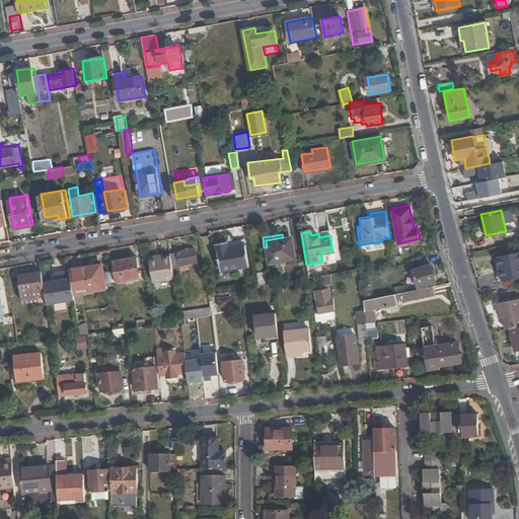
[(294,256),(291,236),(283,237),(266,240),(267,247),(269,261),(294,256)]
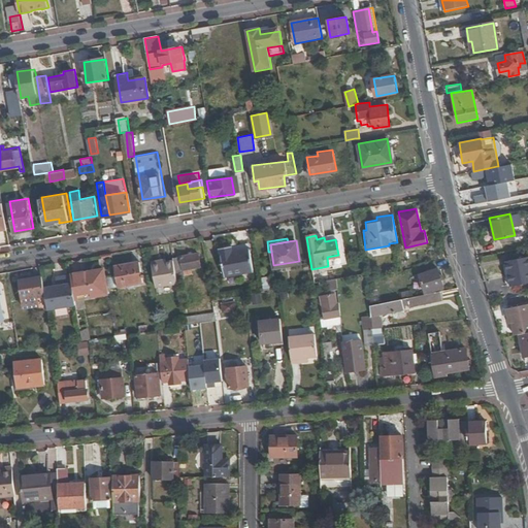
[(231,245),(218,248),(223,276),(254,271),(251,250),(232,252),(231,245)]
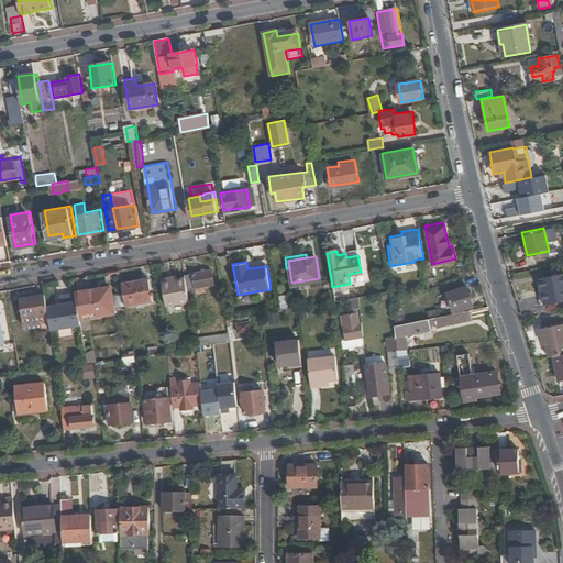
[(212,283),(210,268),(185,273),(186,276),(188,293),(196,291),(195,285),(212,283)]
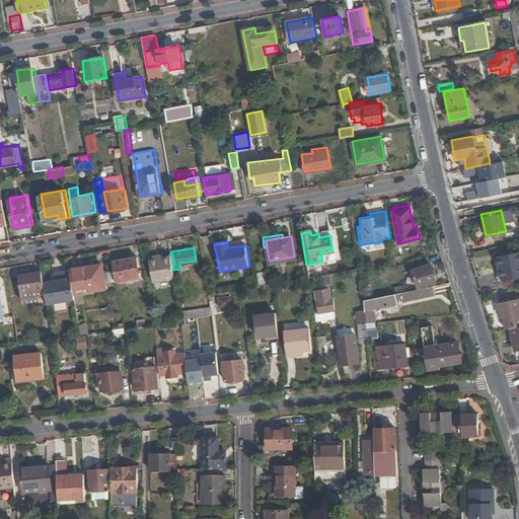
[(518,250),(496,255),(501,281),(518,276),(518,250)]
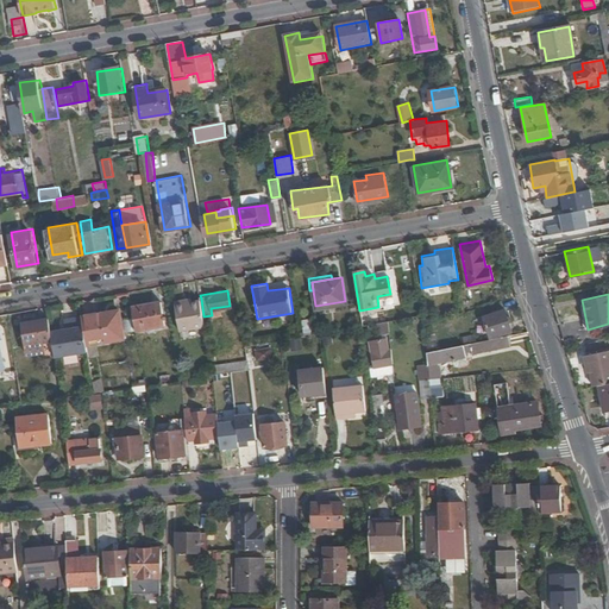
[(193,300),(177,302),(181,328),(205,325),(203,316),(201,299),(193,300)]
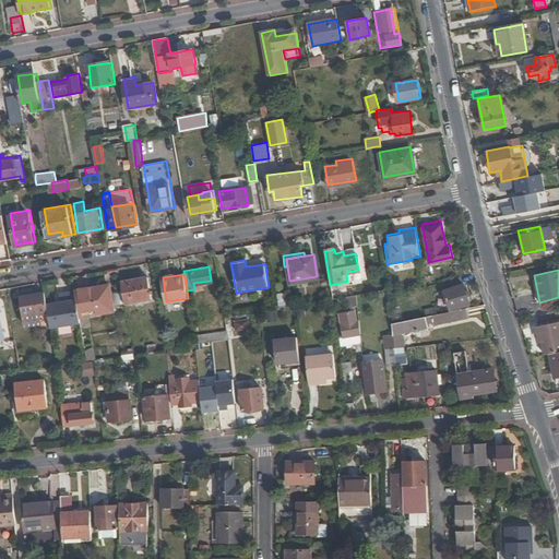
[(121,280),(126,302),(153,298),(150,280),(142,282),(141,276),(121,280)]
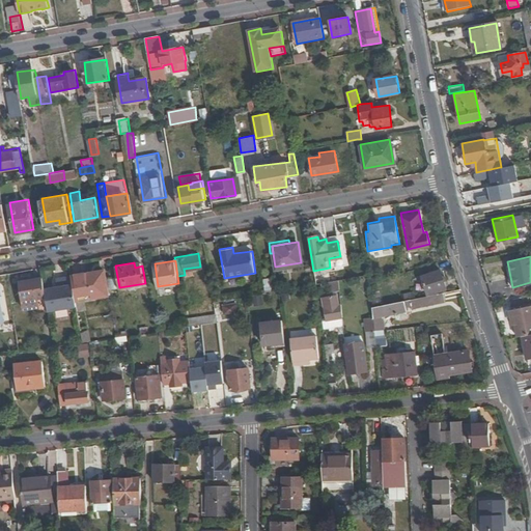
[(425,292),(445,286),(439,269),(432,270),(431,268),(427,269),(427,272),(420,274),(425,292)]
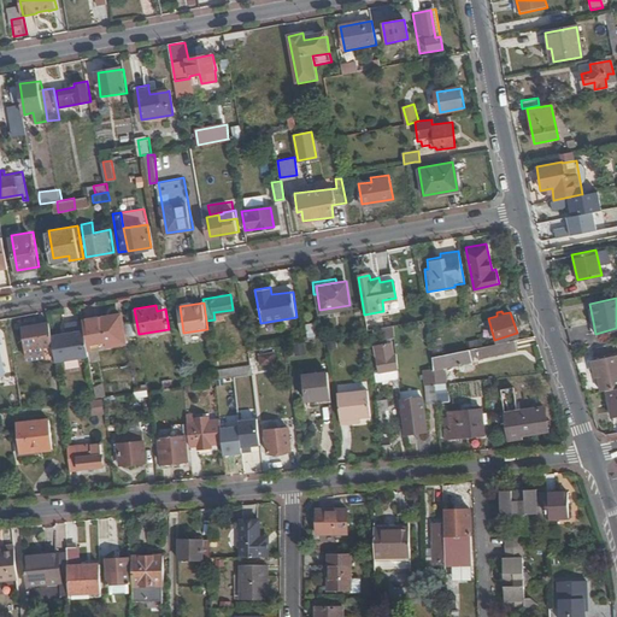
[(84,325),(89,348),(127,342),(122,313),(105,316),(104,313),(83,317),(84,325)]
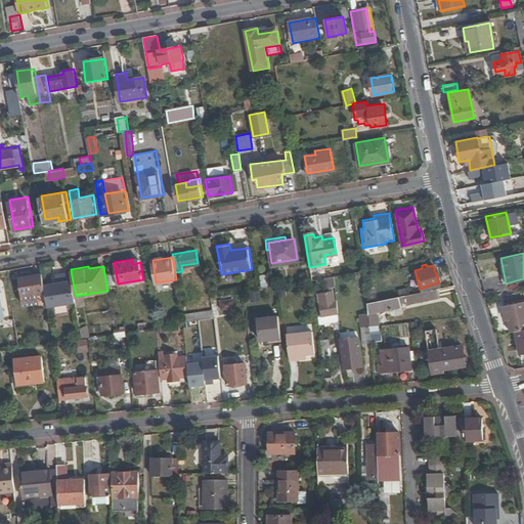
[(42,271),(18,275),(23,295),(46,291),(42,271)]
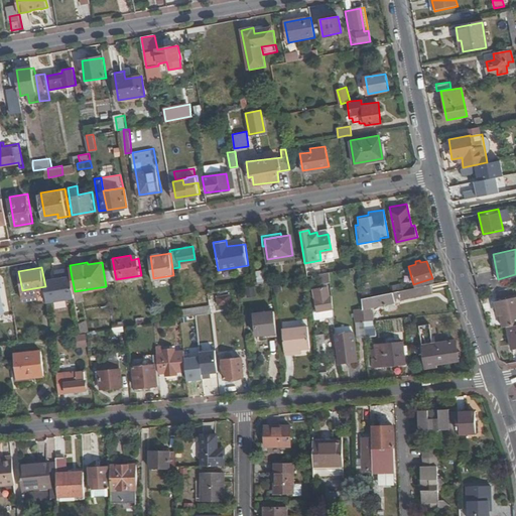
[(329,280),(328,269),(306,273),(308,283),(313,282),(312,279),(317,278),(317,281),(329,280)]
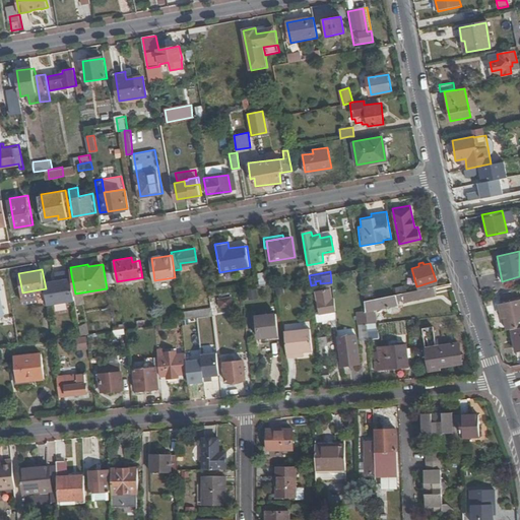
[(46,288),(48,304),(76,300),(75,294),(71,274),(57,276),(58,279),(59,286),(46,288)]
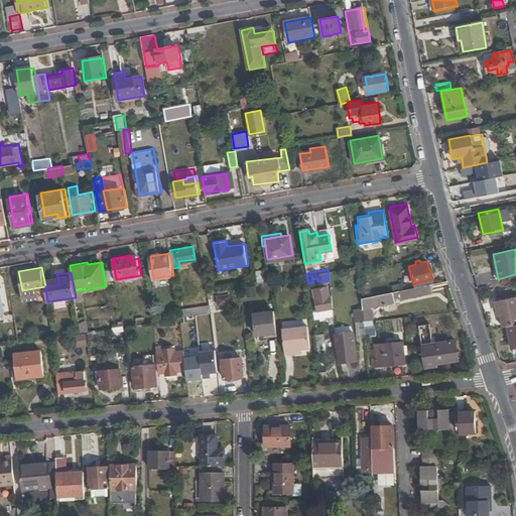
[(45,286),(58,284),(57,277),(43,279),(45,286)]
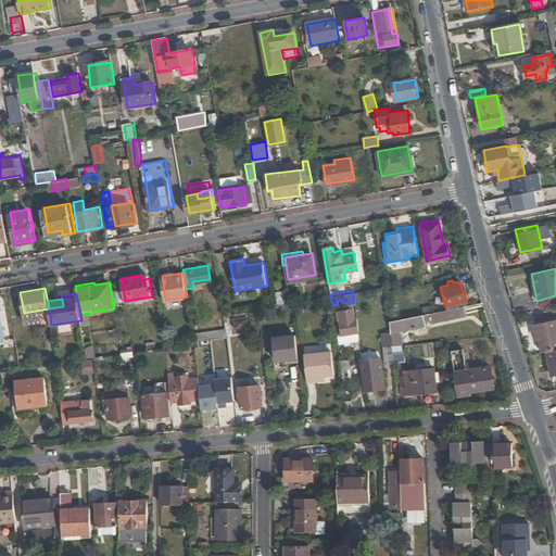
[(429,311),(440,308),(439,301),(428,303),(429,311)]
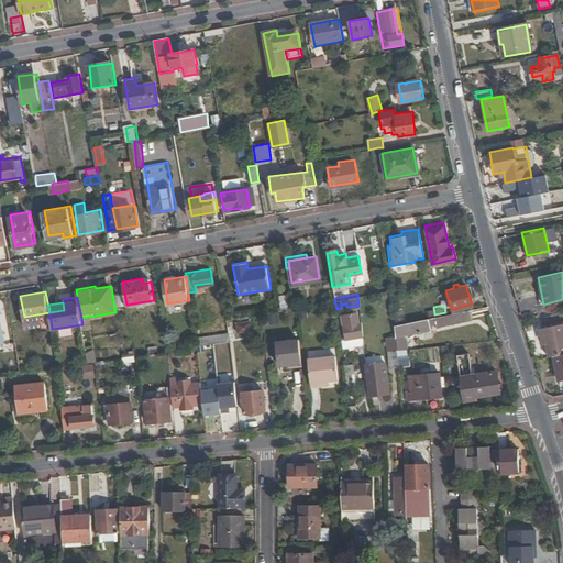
[(471,319),(468,308),(449,312),(445,312),(434,315),(426,317),(394,323),(394,331),(396,348),(396,351),(397,355),(397,360),(406,357),(407,357),(403,333),(419,330),(430,328),(429,322),(433,322),(434,327),(453,323),(471,319)]
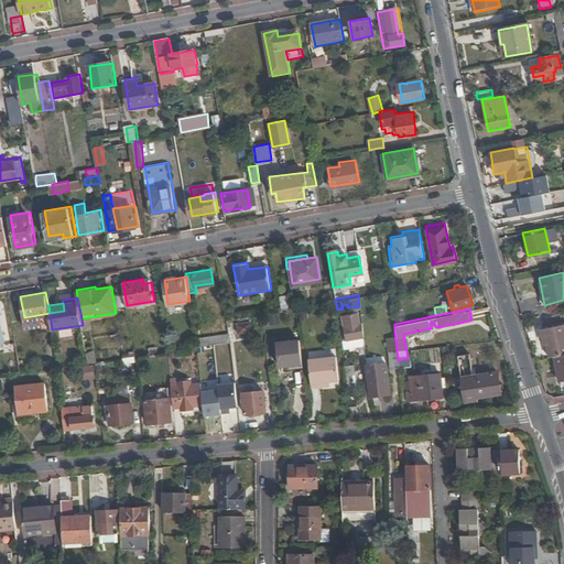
[(358,310),(342,313),(346,338),(362,337),(361,320),(359,321),(358,310)]
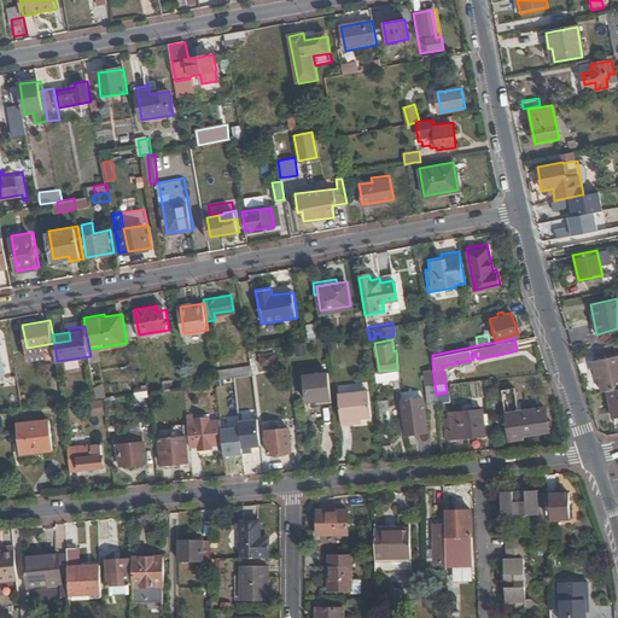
[(617,354),(592,359),(594,375),(599,375),(601,389),(606,388),(617,385),(617,354)]
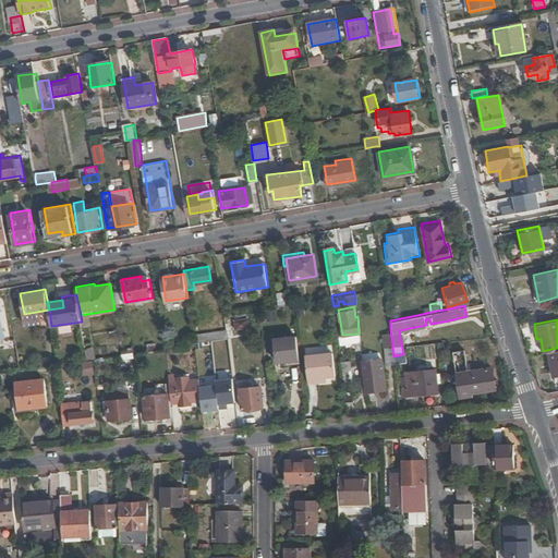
[(194,331),(195,340),(228,335),(227,326),(194,331)]
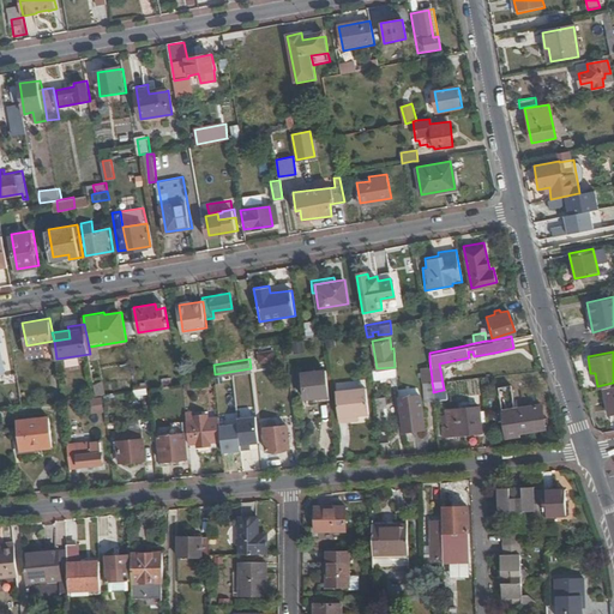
[(432,379),(429,361),(420,362),(421,380),(423,380),(425,398),(434,397),(433,392),(433,387),(432,383),(432,379)]
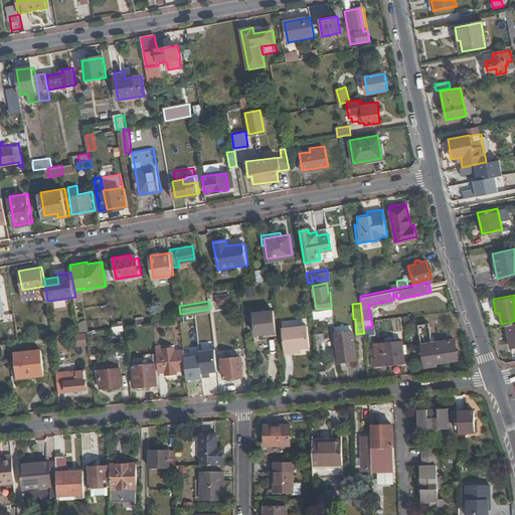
[(274,307),(253,310),(255,331),(276,330),(274,307)]
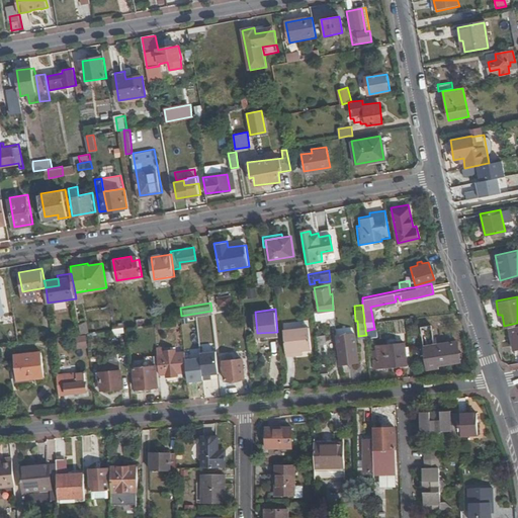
[(87,318),(80,320),(82,331),(88,330),(89,330),(87,318)]
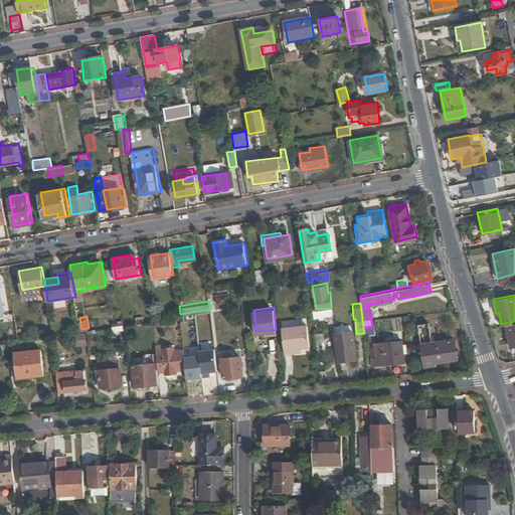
[(426,316),(416,318),(423,364),(434,363),(434,358),(455,355),(453,336),(431,339),(426,316)]
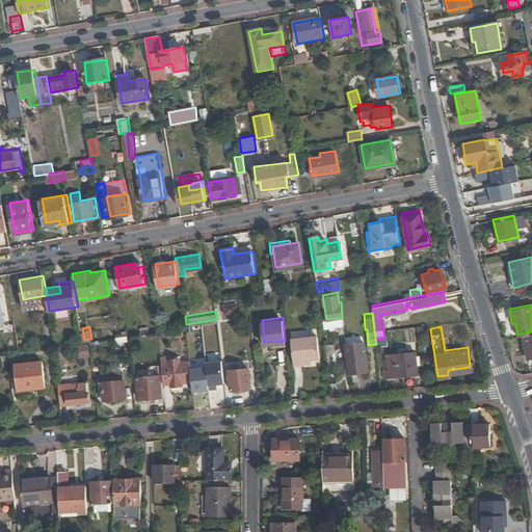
[(531,331),(522,334),(526,357),(531,356),(531,331)]
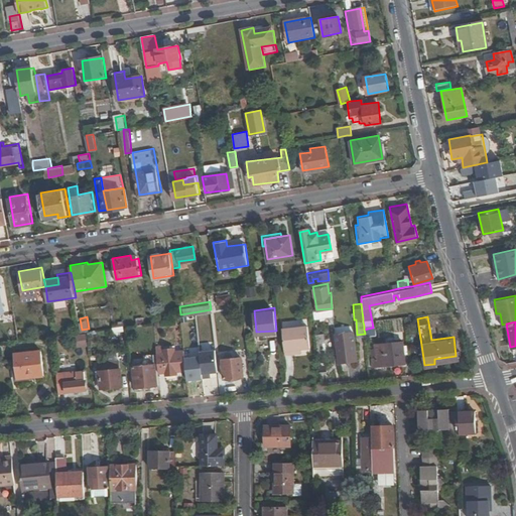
[(307,323),(280,325),(283,351),(292,350),(292,346),(301,345),(310,344),(307,323)]
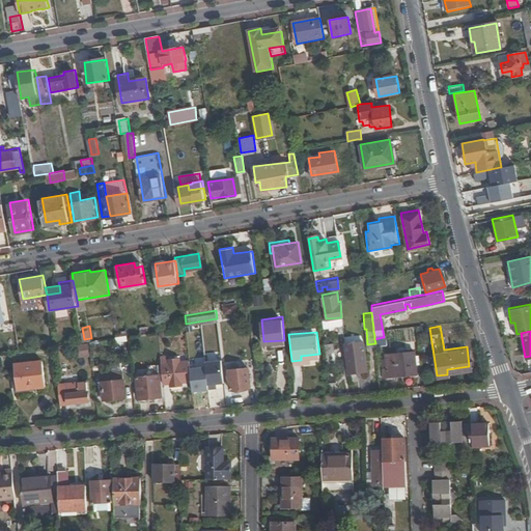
[(366,368),(363,338),(343,339),(344,353),(347,353),(350,370),(366,368)]
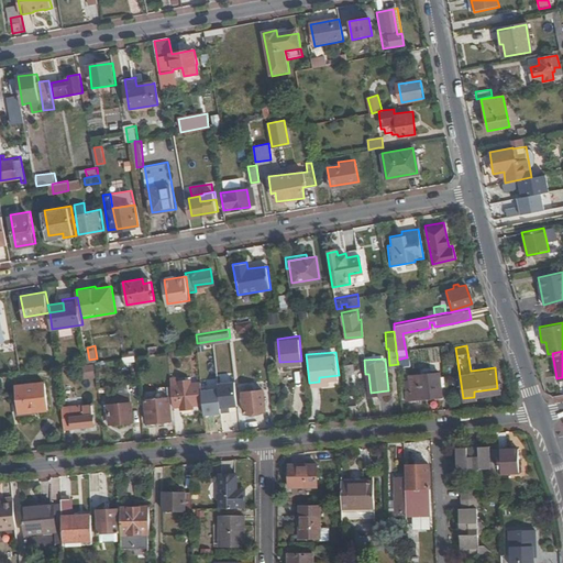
[(352,360),(343,361),(345,383),(355,382),(352,360)]
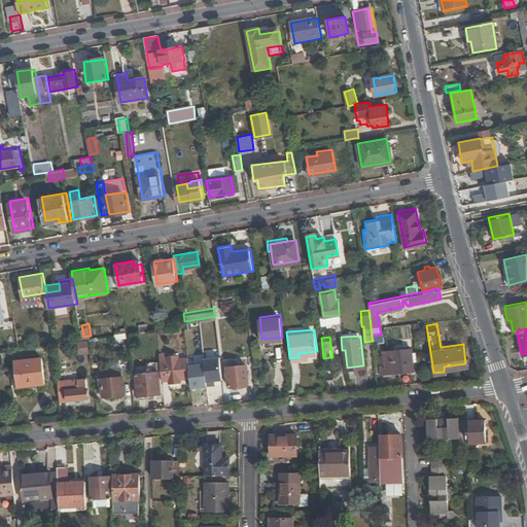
[(79,354),(91,353),(90,341),(78,342),(79,354)]
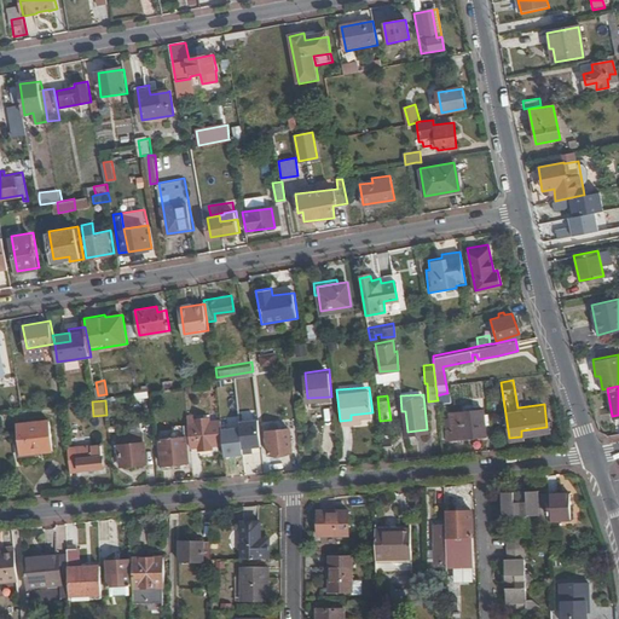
[(445,437),(485,433),(482,408),(450,410),(451,424),(445,426),(445,437)]
